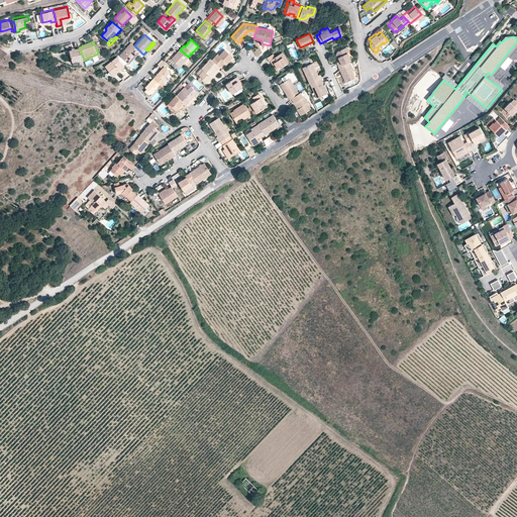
[(516,41),(491,75),(492,76),(516,45),(516,41)]
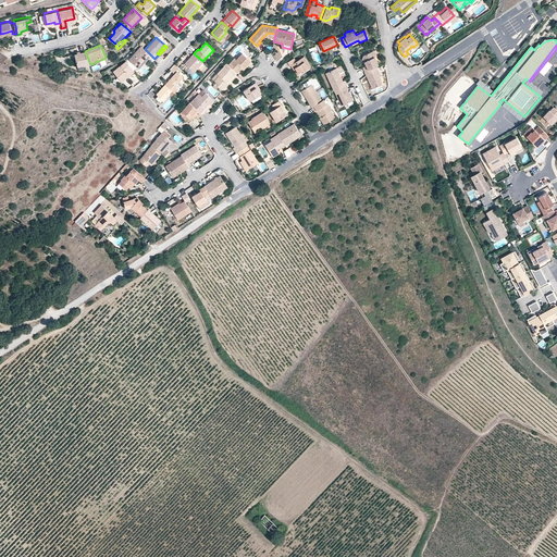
[(151,56),(145,49),(141,46),(130,59),(132,62),(137,66),(140,63),(140,61),(141,60),(143,61),(146,57),(148,59),(151,56)]
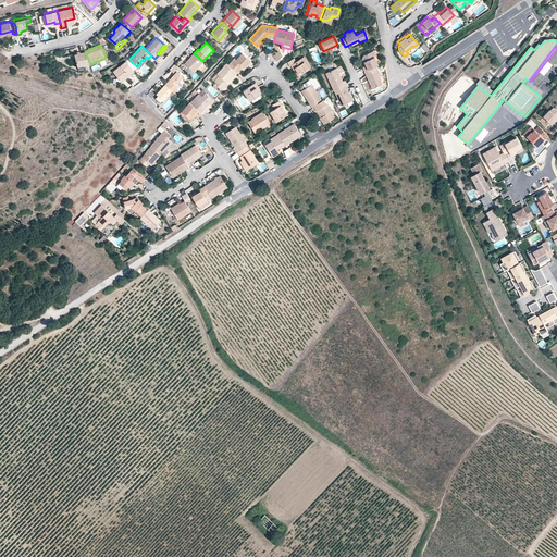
[(89,63),(85,51),(75,54),(77,66),(89,63)]
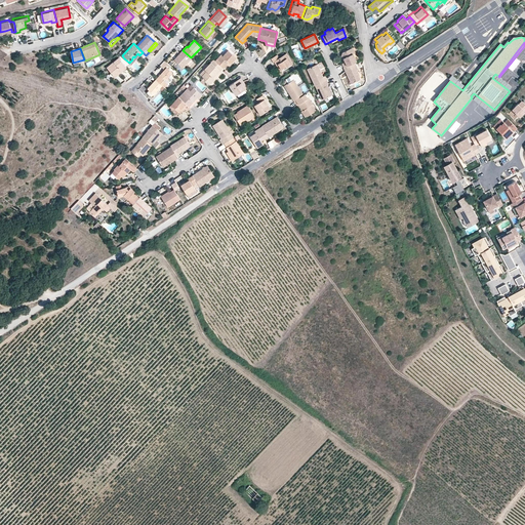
[(357,62),(351,48),(342,52),(341,56),(342,58),(344,58),(346,62),(341,64),(344,68),(354,63),(355,63),(357,62)]
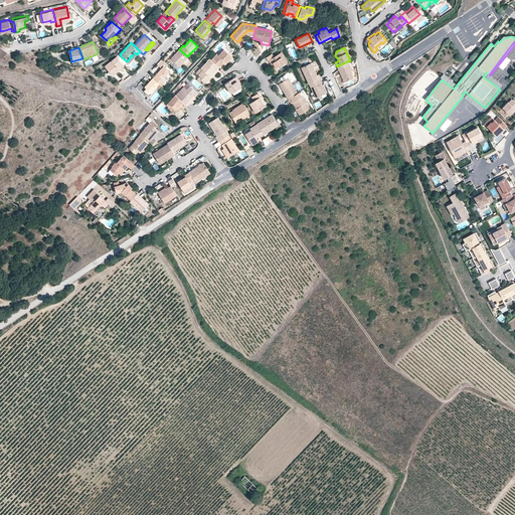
[(183,62),(188,56),(187,56),(179,49),(171,58),(179,65),(183,62)]
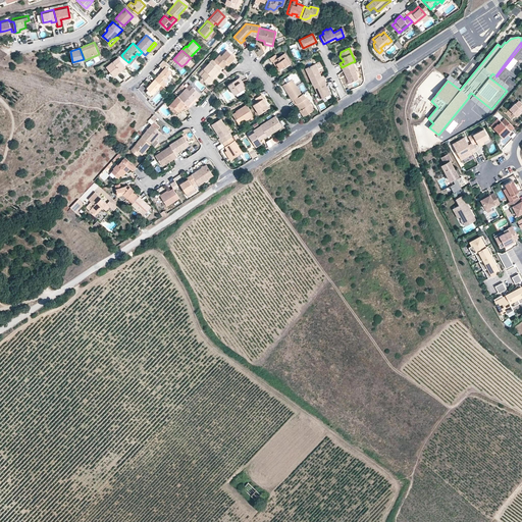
[(235,57),(226,50),(221,55),(220,54),(214,60),(221,66),(222,67),(226,63),(227,61),(229,63),(235,57)]
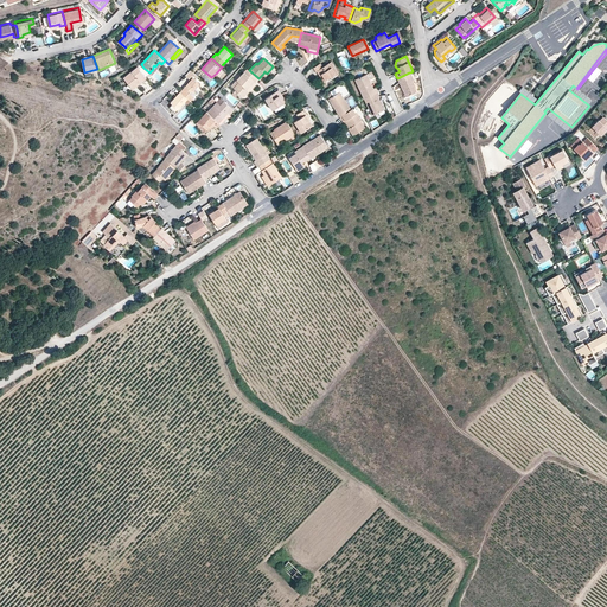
[(161,64),(159,62),(155,66),(154,65),(153,66),(153,69),(149,72),(152,75),(161,64)]
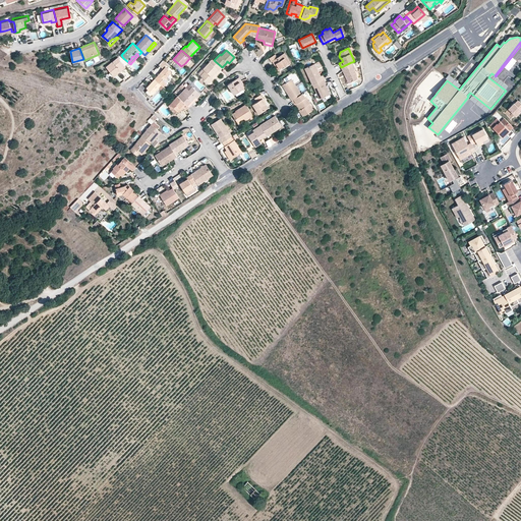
[(291,63),(284,53),(277,57),(275,54),(269,58),(271,62),(272,61),(274,64),(276,63),(280,70),(291,63)]
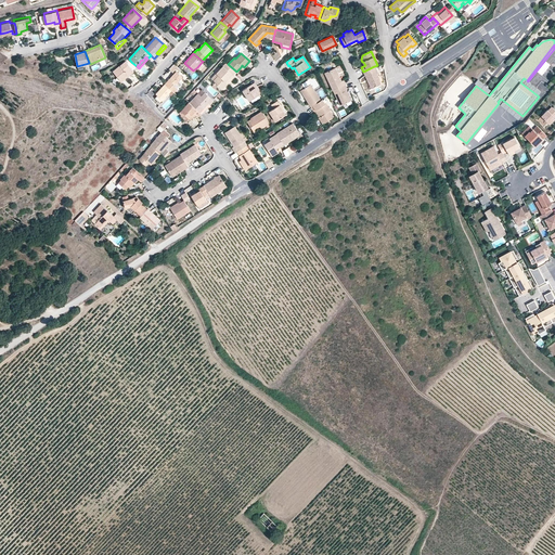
[(134,71),(126,61),(113,72),(121,81),(134,71)]
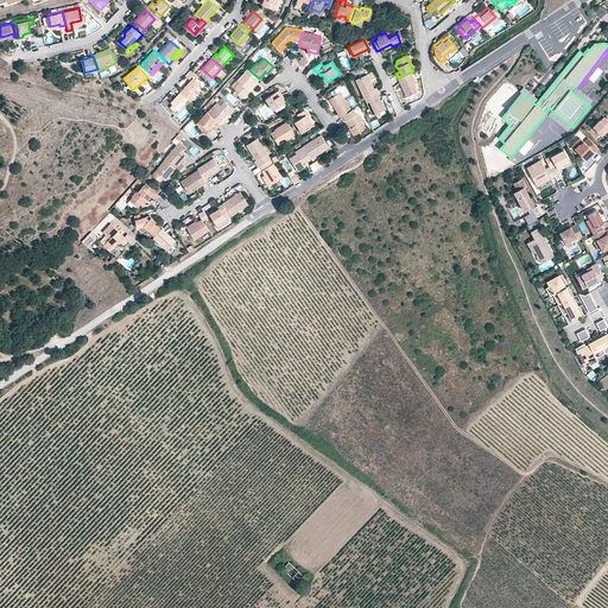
[(254,81),(258,77),(249,70),(247,69),(236,80),(239,82),(234,88),(244,97),(257,83),(254,81)]
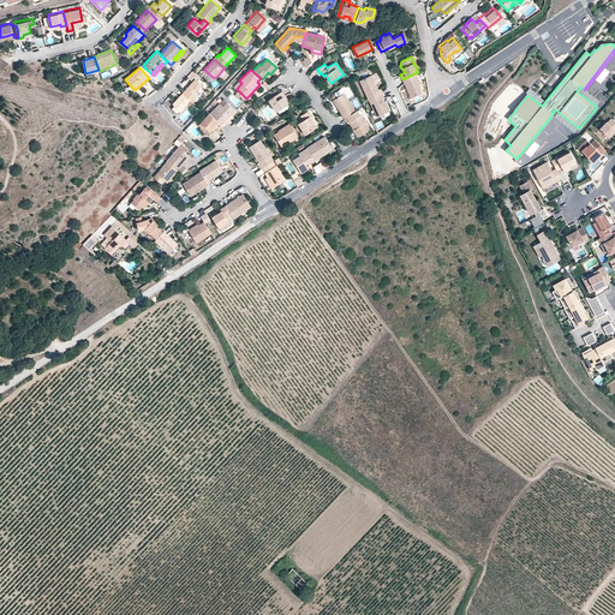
[(201,77),(192,71),(187,77),(191,81),(196,76),(198,79),(201,77)]
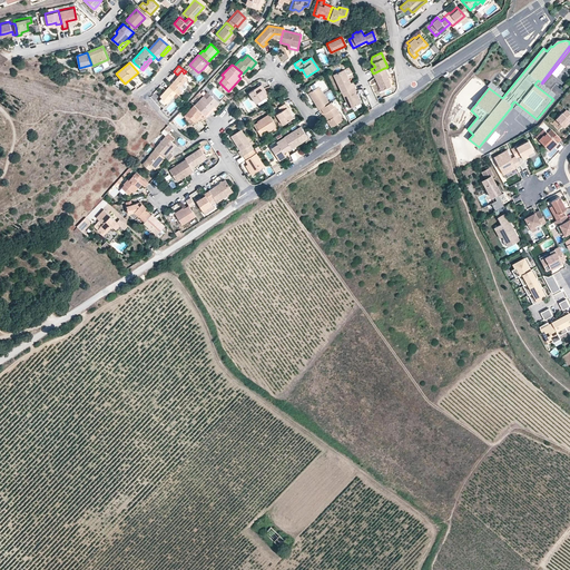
[(390,80),(387,76),(389,76),(385,68),(384,68),(373,74),(382,91),(391,86),(390,80)]
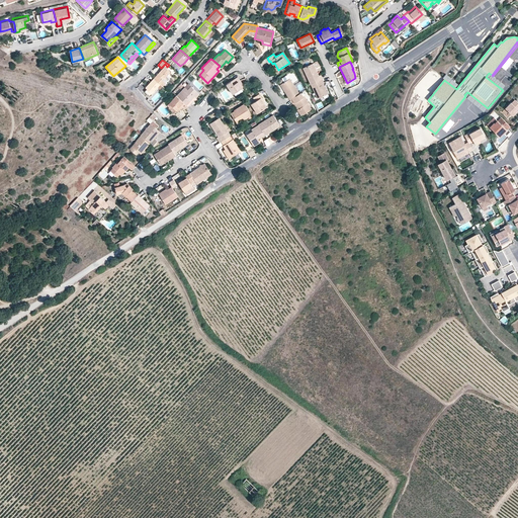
[(319,76),(313,64),(303,68),(311,84),(322,79),(321,75),(319,76)]
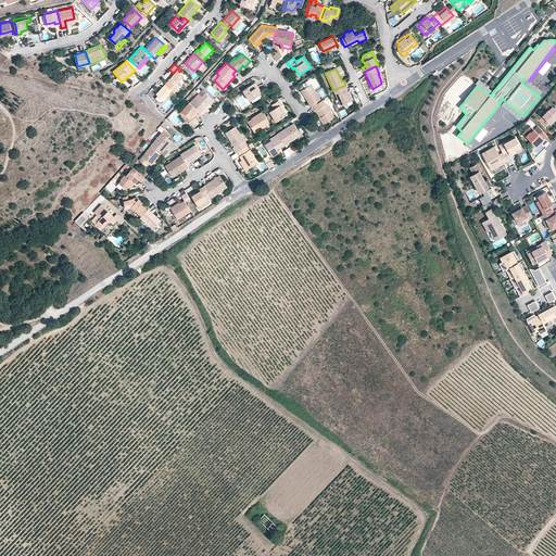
[(175,86),(182,77),(176,71),(165,84),(172,90),(174,92),(178,88),(175,86)]
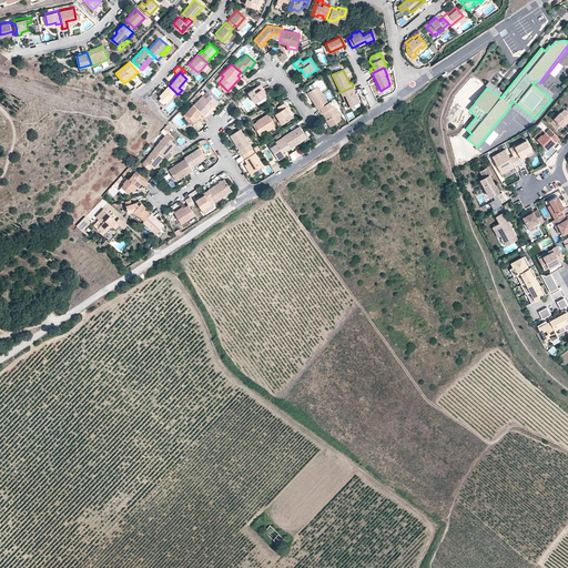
[(536,80),(533,84),(551,99),(555,94),(540,83),(539,82),(536,80)]
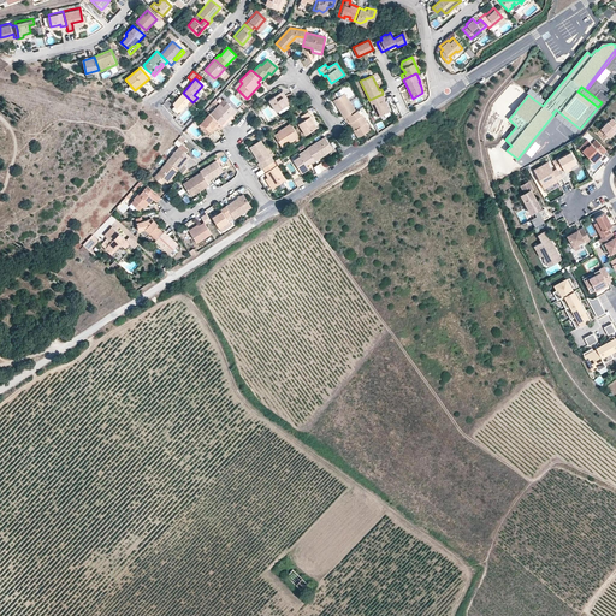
[(288,104),(283,96),(285,95),(283,92),(268,100),(277,112),(288,104)]
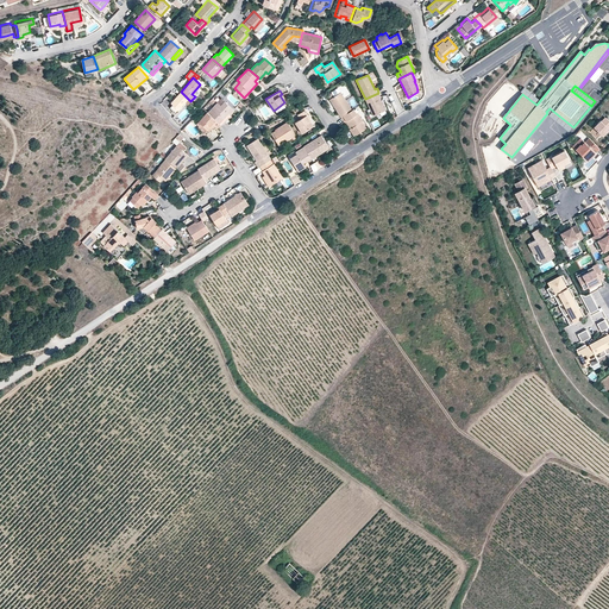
[(177,111),(188,99),(181,92),(170,102),(173,105),(170,107),(176,114),(179,112),(177,111)]
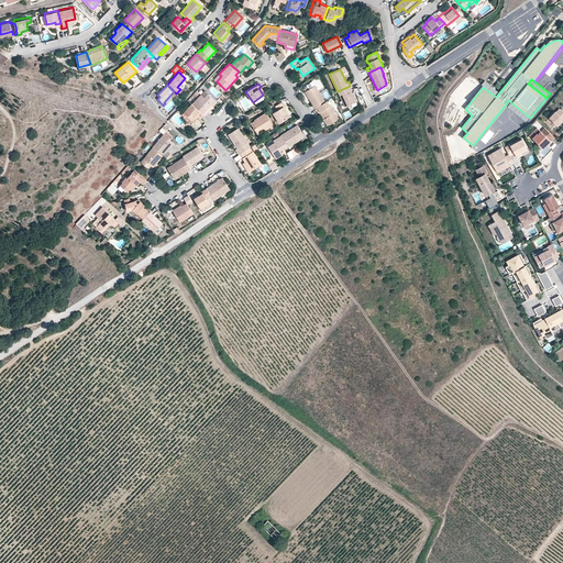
[(326,101),(315,85),(310,88),(305,91),(316,108),(326,101)]
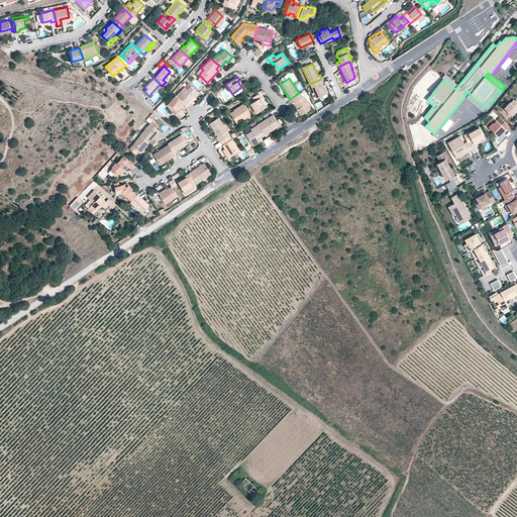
[(327,94),(322,83),(323,82),(321,79),(310,84),(317,98),(327,94)]
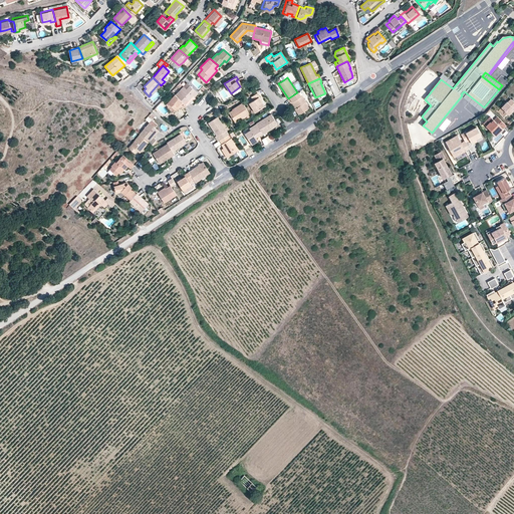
[(195,97),(198,93),(190,85),(186,89),(184,86),(176,95),(187,105),(190,101),(189,99),(193,95),(195,97)]
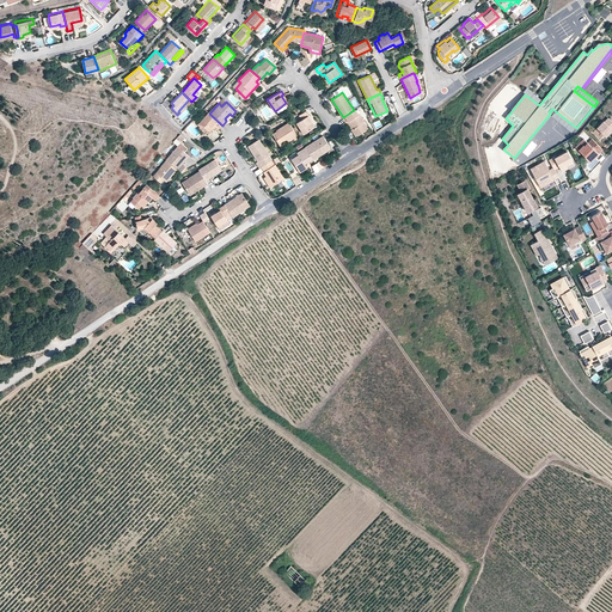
[(368,129),(363,122),(365,121),(360,114),(359,115),(355,109),(354,110),(343,117),(347,123),(347,122),(349,121),(354,128),(352,129),(356,136),(368,129)]
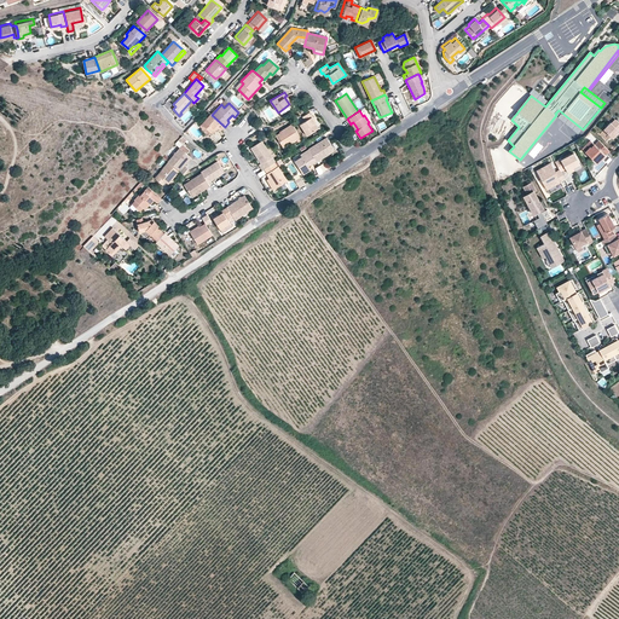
[(583,129),(559,110),(555,114),(556,115),(559,117),(579,134),(583,129)]
